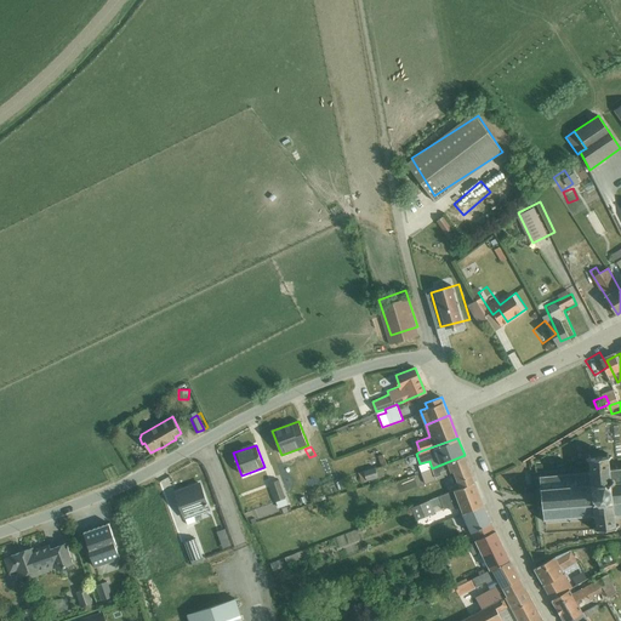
[(432,468),(422,472),(426,483),(437,479),(436,477),(442,474),(440,471),(449,467),(451,472),(454,471),(459,488),(474,482),(465,455),(432,468)]
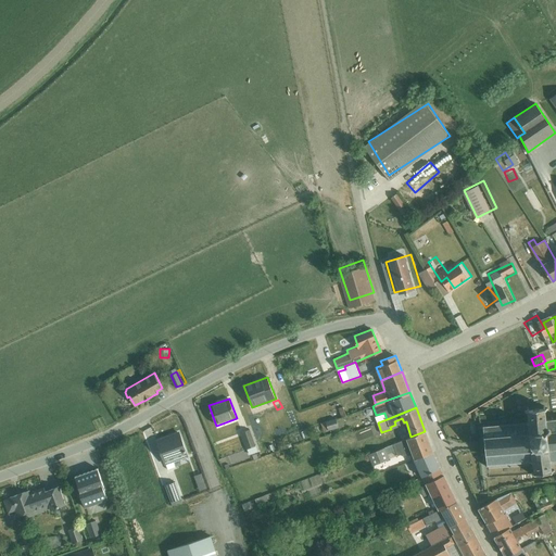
[(528,421),(483,426),(484,445),(487,465),(532,459),(534,474),(552,471),(551,459),(555,458),(555,418),(546,419),(545,408),(527,411),(528,421)]
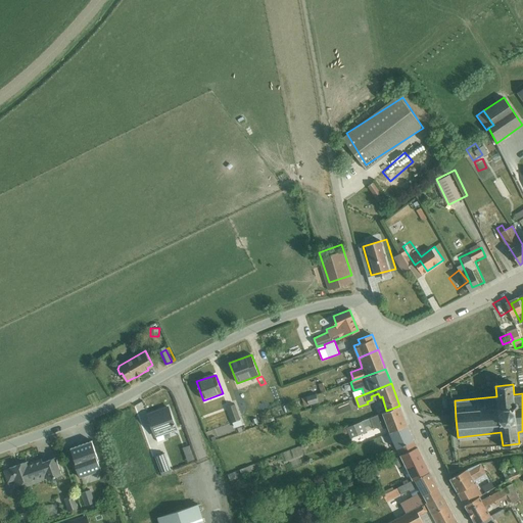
[(317,393),(301,397),(304,406),(319,401),(317,393)]
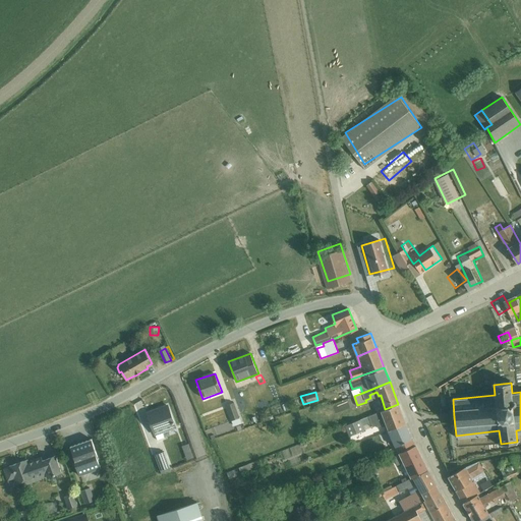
[(241,401),(243,409),(252,407),(250,399),(241,401)]
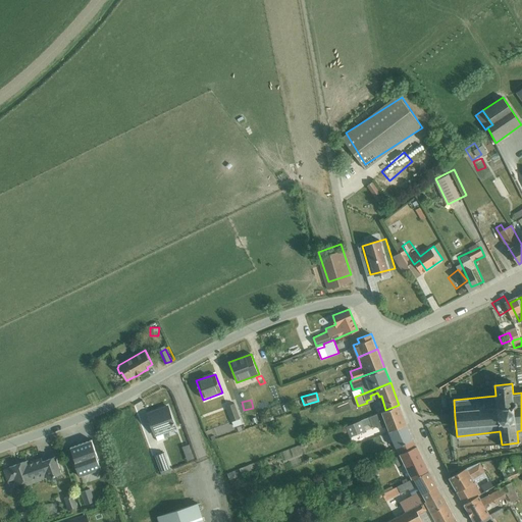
[(235,403),(226,406),(233,425),(242,422),(235,403)]
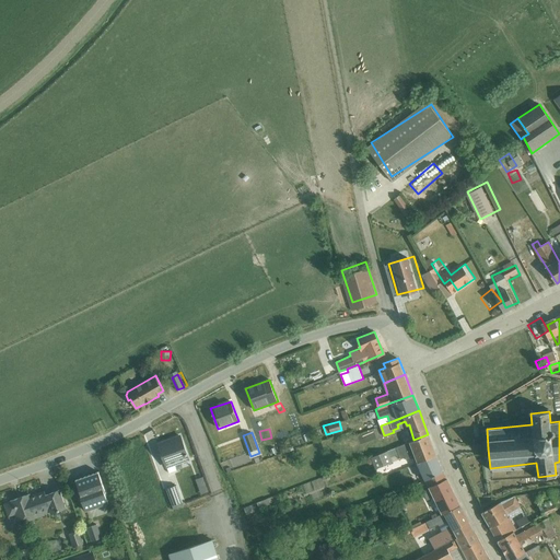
[(413,440),(396,447),(401,458),(406,456),(407,459),(413,457),(416,463),(417,462),(435,454),(428,434),(413,440)]
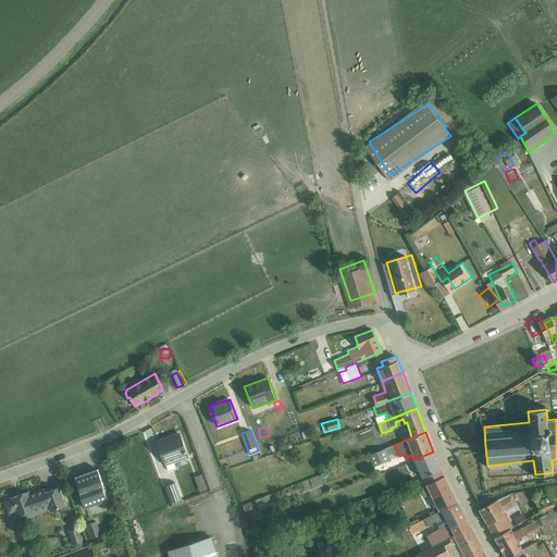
[(180,433),(157,442),(165,465),(188,457),(180,433)]
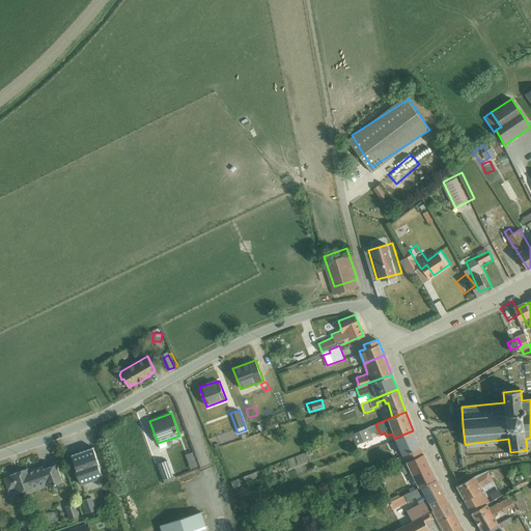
[(368,427),(352,434),(356,444),(372,438),(368,427)]
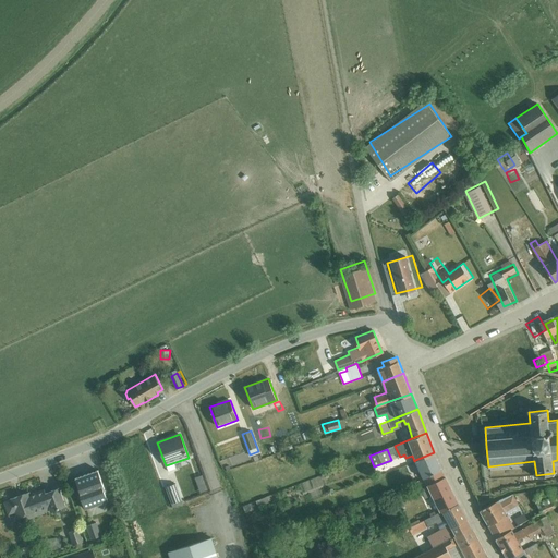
[(443,470),(434,452),(415,460),(424,478),(443,470)]
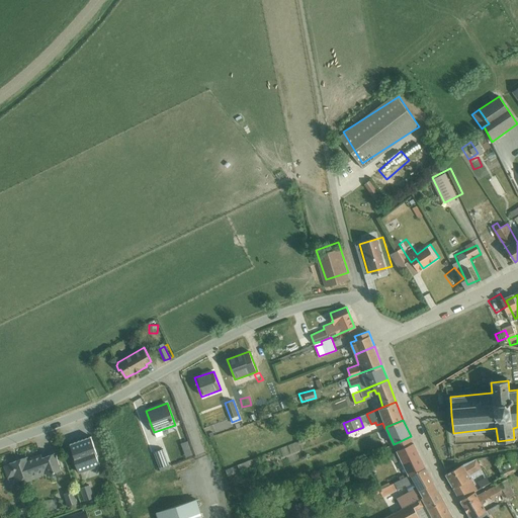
[(101,464),(91,436),(69,443),(79,471),(101,464)]
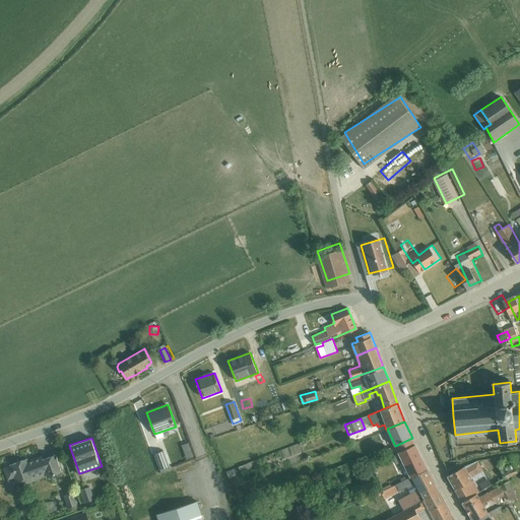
[(412,438),(395,446),(398,453),(396,454),(400,462),(402,461),(409,477),(428,468),(412,438)]
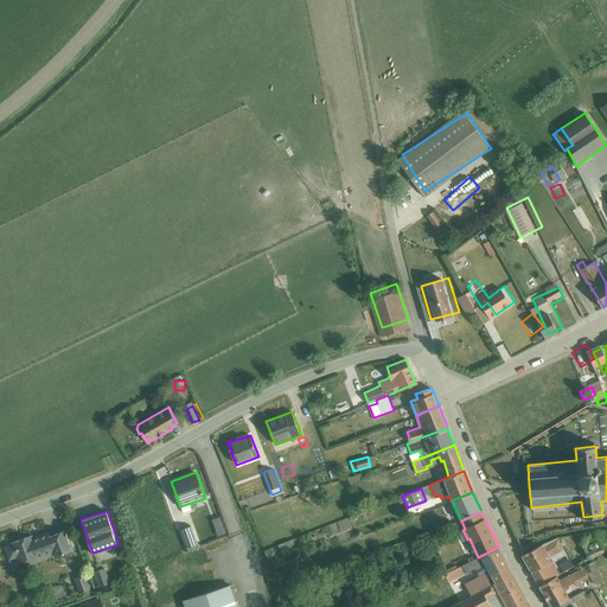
[(221,516),(212,518),(217,535),(225,532),(221,516)]
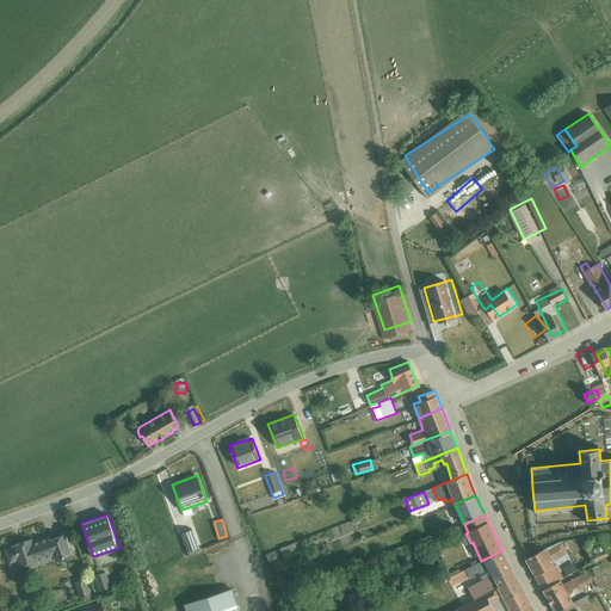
[(192,529),(180,532),(187,551),(199,547),(192,529)]
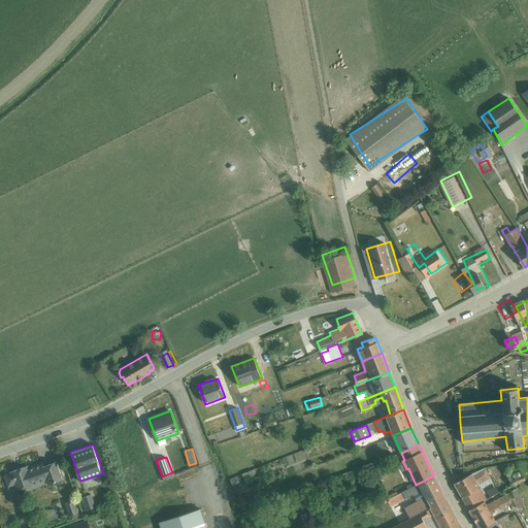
[(24,492),(63,480),(57,461),(30,470),(29,465),(3,473),(9,493),(23,489),(24,492)]
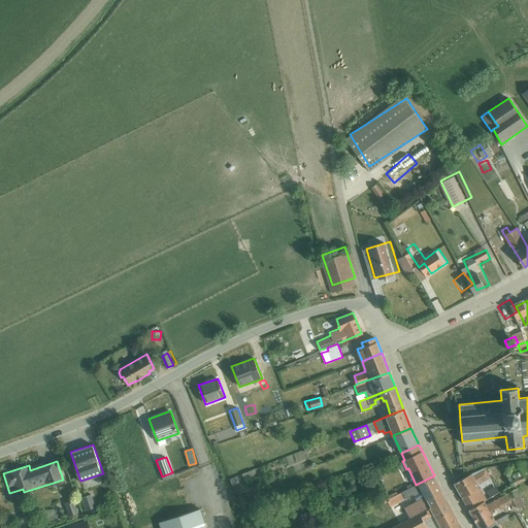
[(527,461),(518,462),(521,469),(526,479),(527,477),(527,461)]
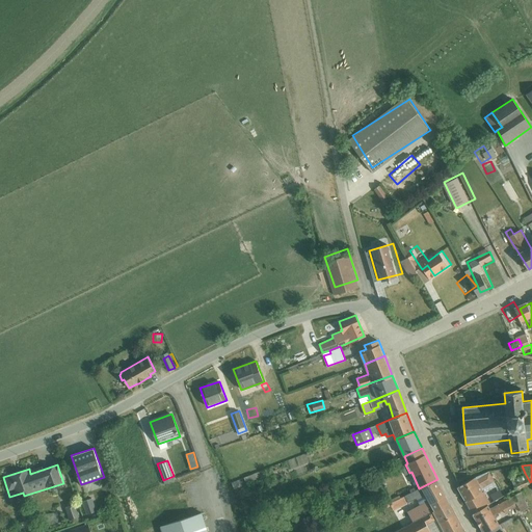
[(260,471),(244,477),(246,483),(262,477),(260,471)]
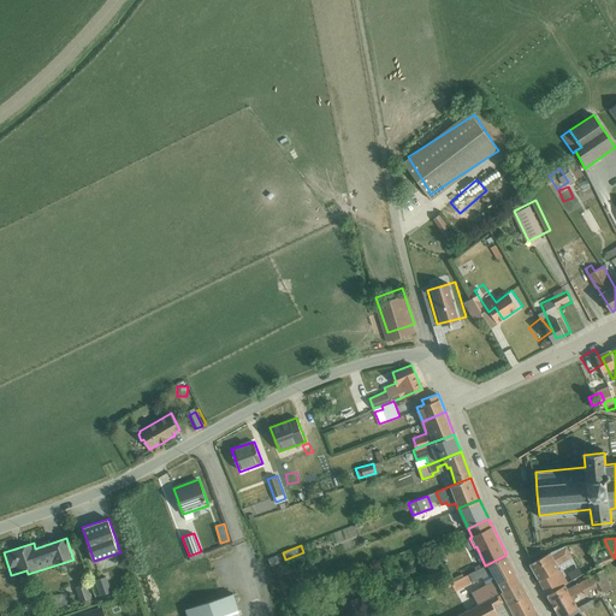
[(551,551),(529,563),(549,594),(566,585),(568,582),(558,563),(573,556),(567,545),(552,554),(551,551)]
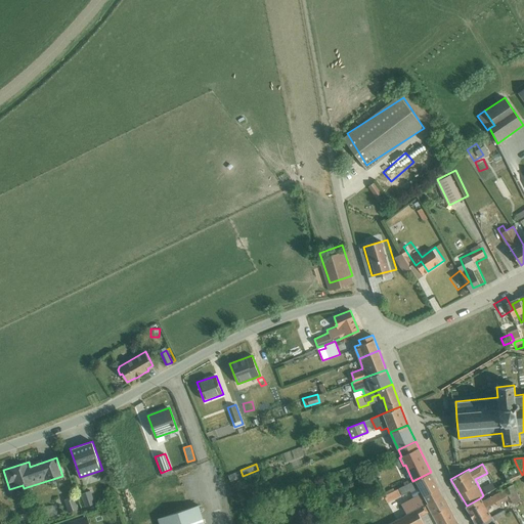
[(513,465),(503,470),(508,482),(522,476),(522,475),(517,466),(514,468),(513,465)]
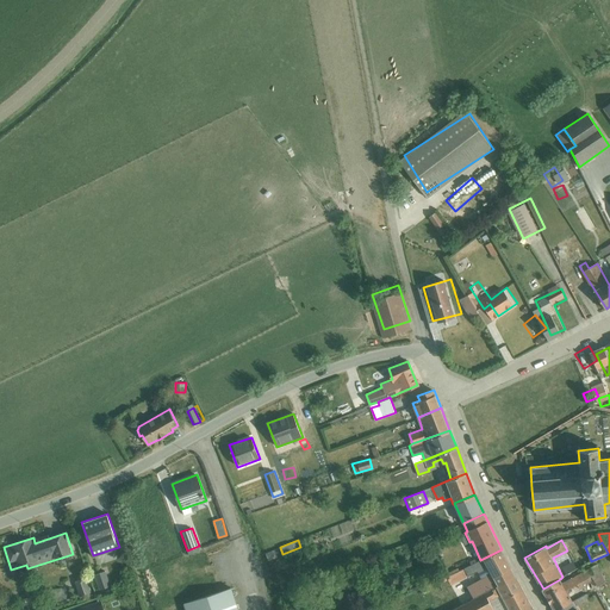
[(275,549),(266,553),(268,560),(278,558),(275,549)]
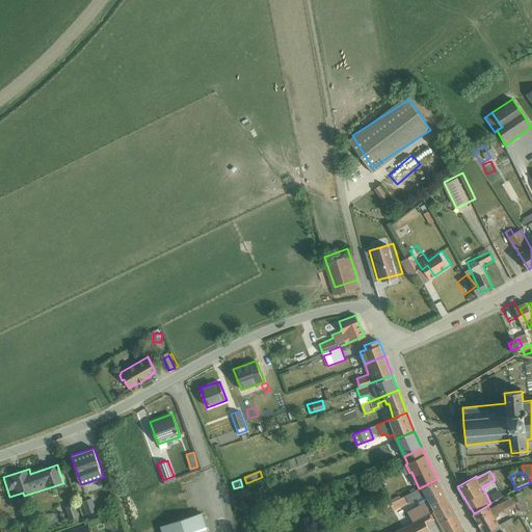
[(392,501),(373,508),(375,512),(392,505),(394,509),(425,493),(428,499),(407,511),(409,514),(446,495),(437,479),(419,488),(392,501)]
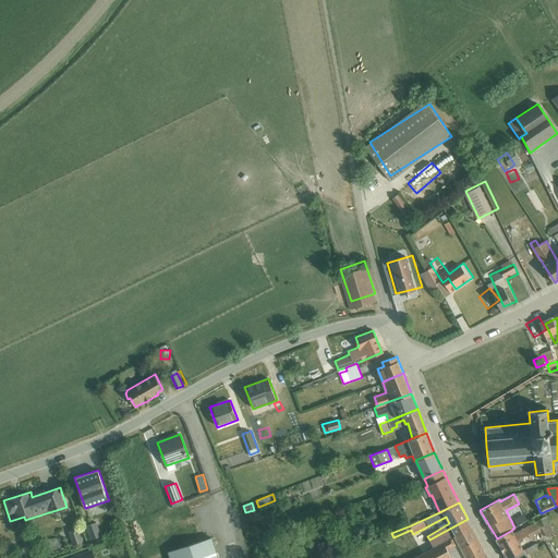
[(512,530),(497,538),(507,557),(508,557),(524,549),(519,538),(528,534),(530,537),(543,531),(546,536),(556,532),(550,522),(554,520),(549,512),(514,532),(512,530)]
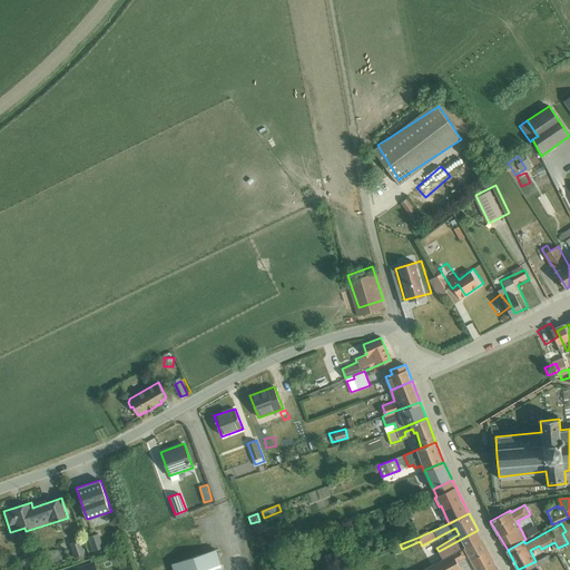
[(539,530),(534,523),(524,529),(529,536),(539,530)]
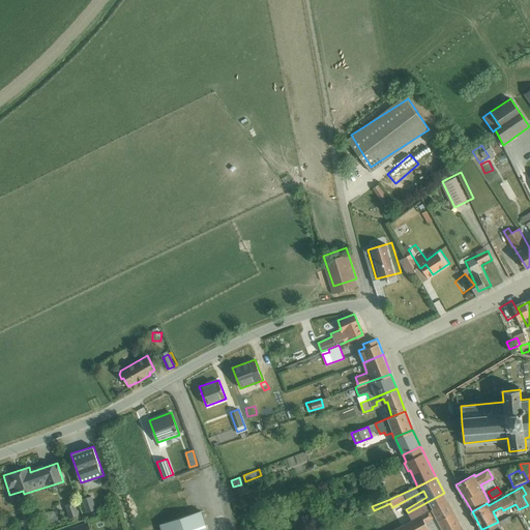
[(444,493),(408,512),(411,520),(447,500),(444,493)]
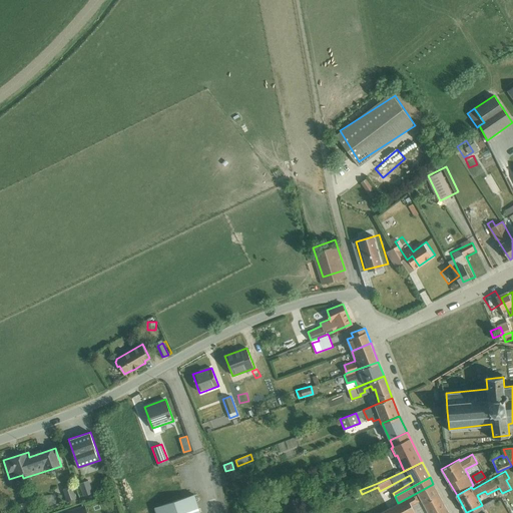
[(88,479),(79,483),(84,496),(93,492),(88,479)]
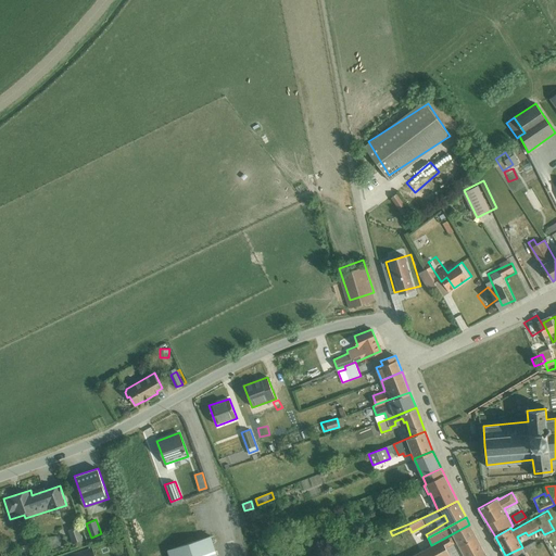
[(449,555),(450,555),(445,547),(474,530),(469,525),(431,545),(411,555),(449,555)]
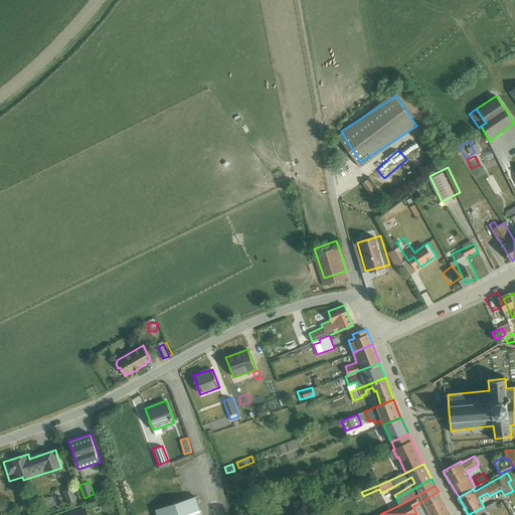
[(73,488),(63,491),(67,503),(76,500),(73,488)]
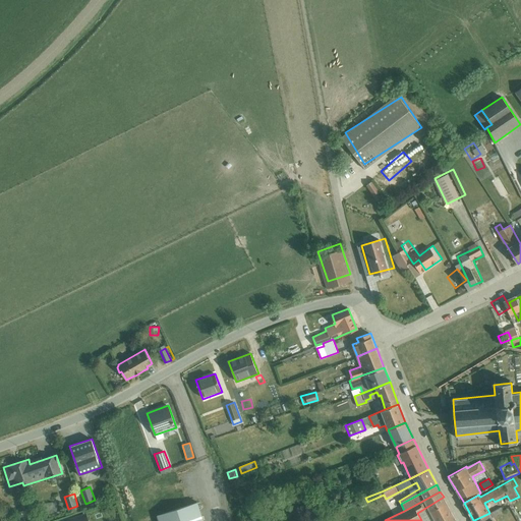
[(444,497),(417,513),(421,520),(455,520),(457,520),(444,497)]
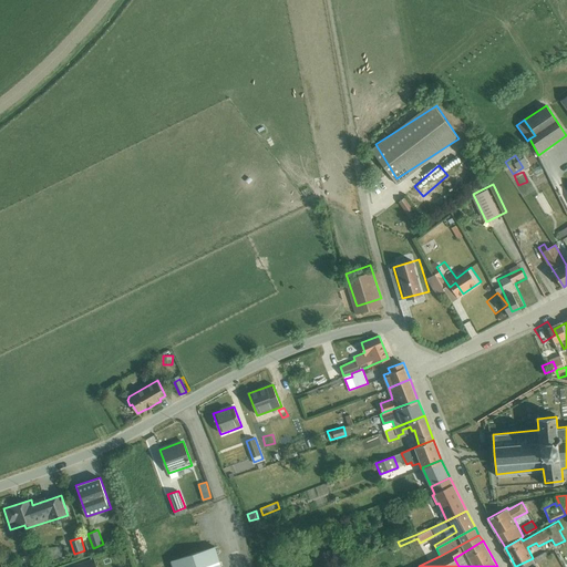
[(222,566),(215,546),(171,560),(173,566),(222,566)]
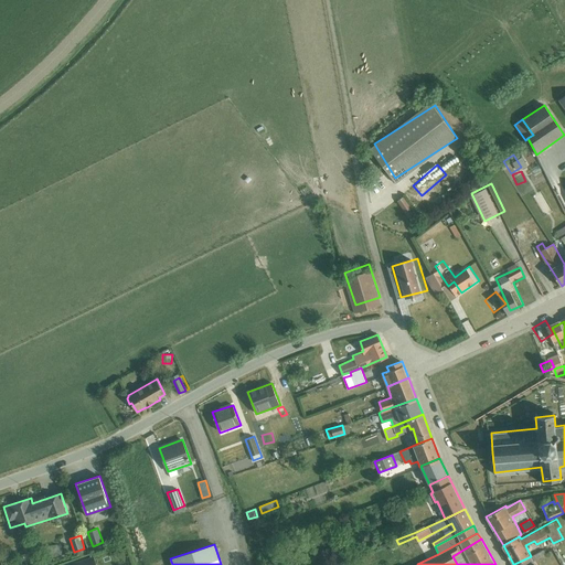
[(531,556),(514,564),(536,564),(533,560),(545,554),(543,550),(531,556)]
